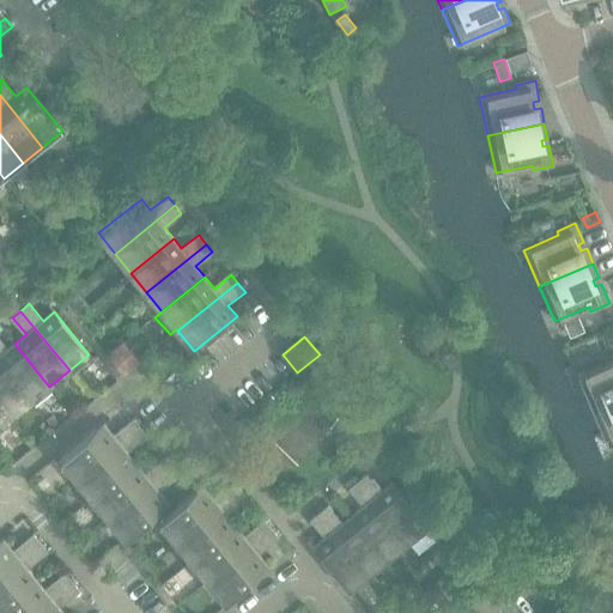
[(14,344),(5,352),(0,346),(0,364),(30,401),(49,387),(14,344)]
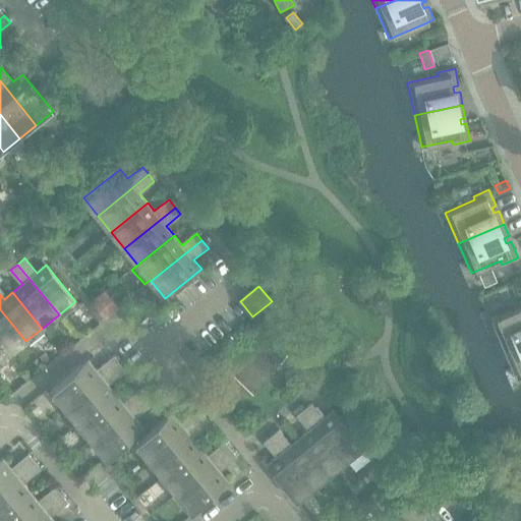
[(520,301),(519,303),(520,306),(490,319),(504,349),(520,341),(520,301)]
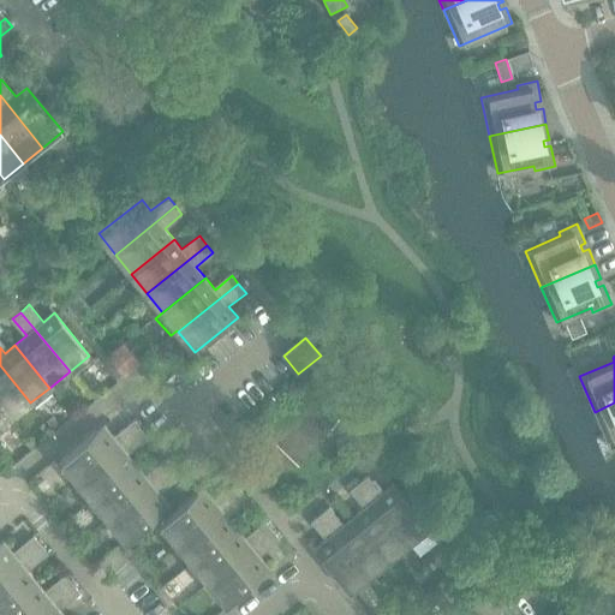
[(0,404),(11,419),(30,402),(0,365),(0,404)]
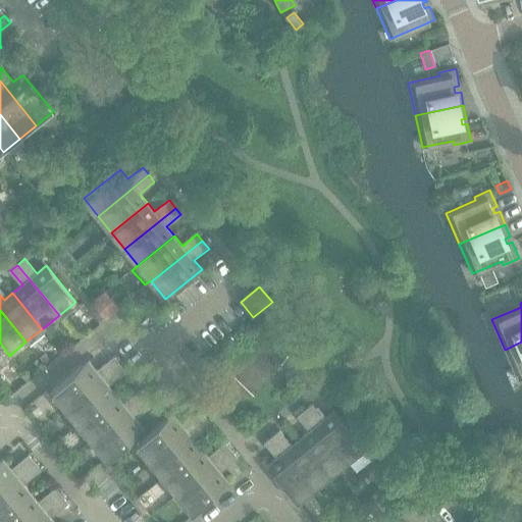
[(521,342),(505,350),(518,380),(521,378),(521,342)]
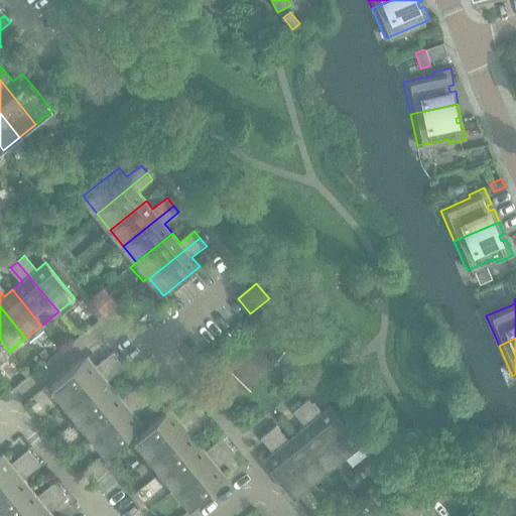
[(0,339),(0,359),(9,352),(0,339)]
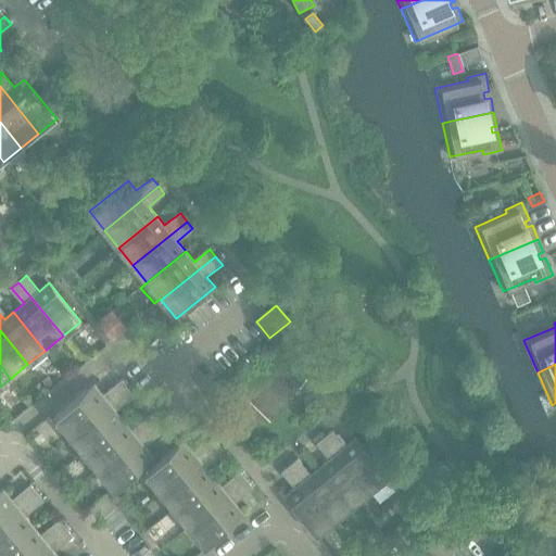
[(42,380),(48,388),(53,383),(48,376),(42,380)]
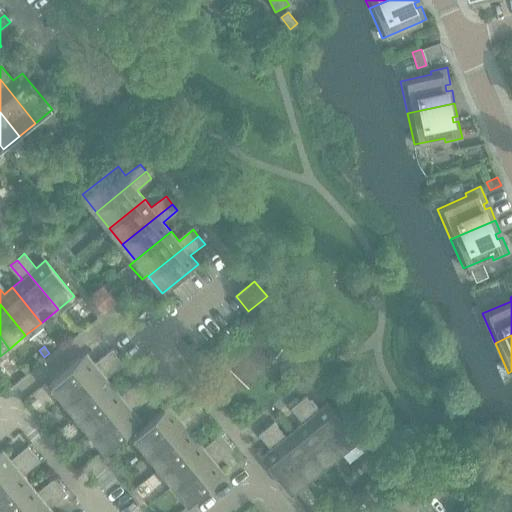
[(65,400),(118,357),(112,349),(95,363),(88,354),(52,383),(65,400)]
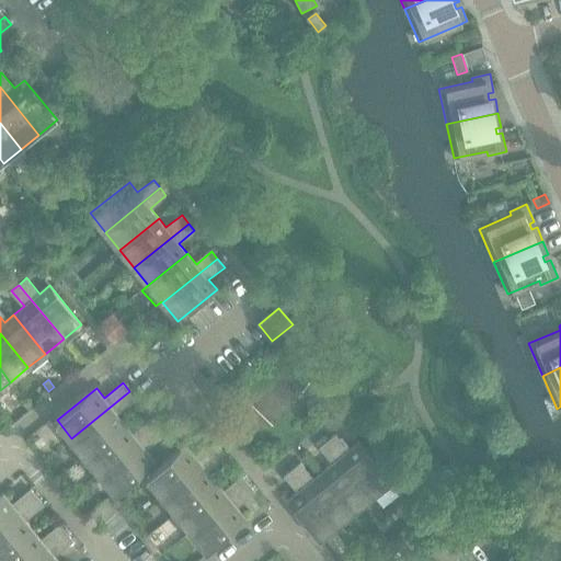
[(117,414),(136,399),(129,391),(71,438),(86,456),(125,424),(117,414)]
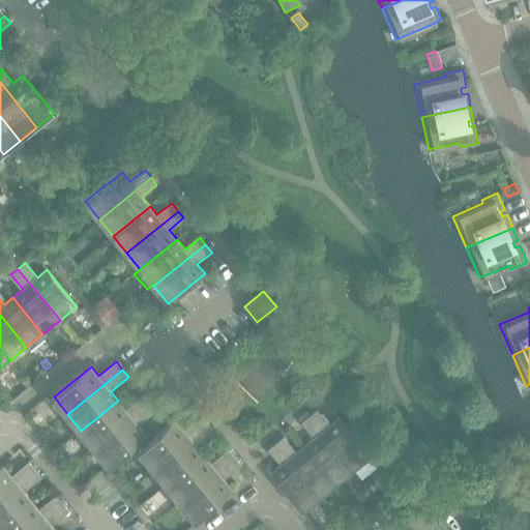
[(94,447),(149,403),(143,395),(125,410),(118,401),(81,431),(94,447)]
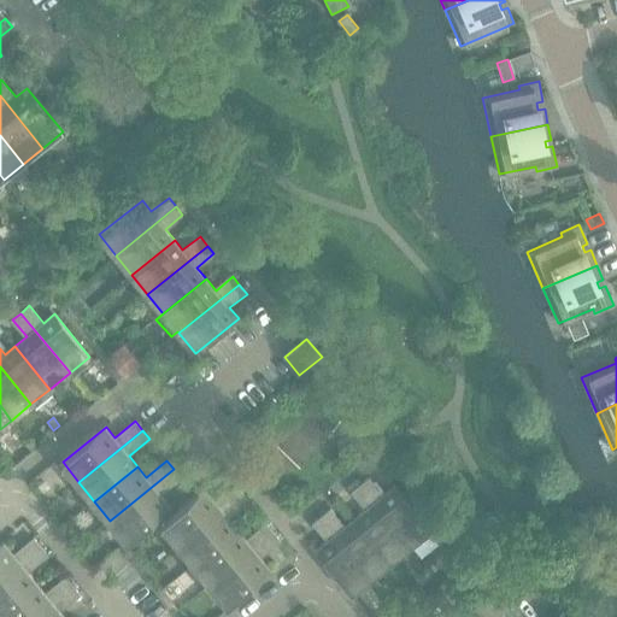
[(160,494),(181,477),(174,469),(110,521),(127,540),(169,505),(160,494)]
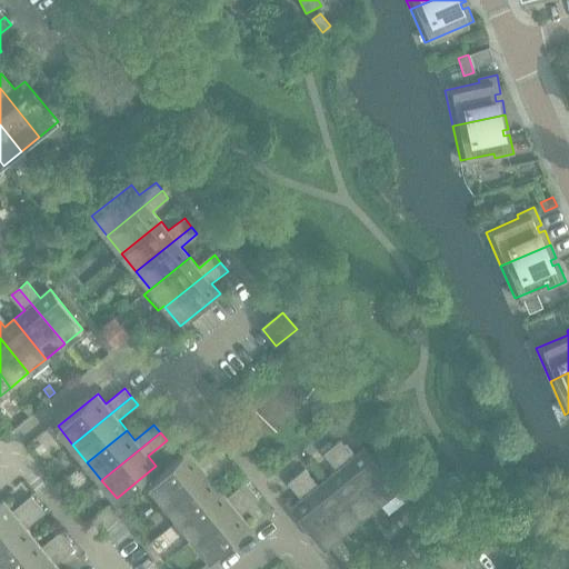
[(365,447),(355,456),(341,440),(333,447),(379,502),(397,487),(365,447)]
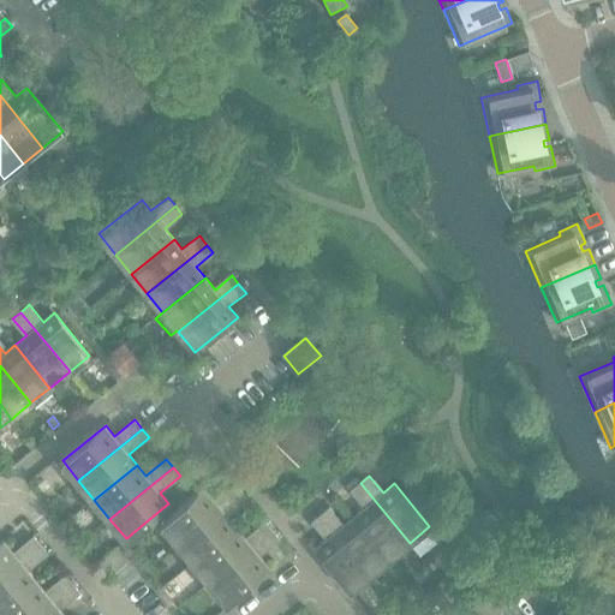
[(178,543),(242,491),(234,482),(214,499),(204,488),(161,523),(178,543)]
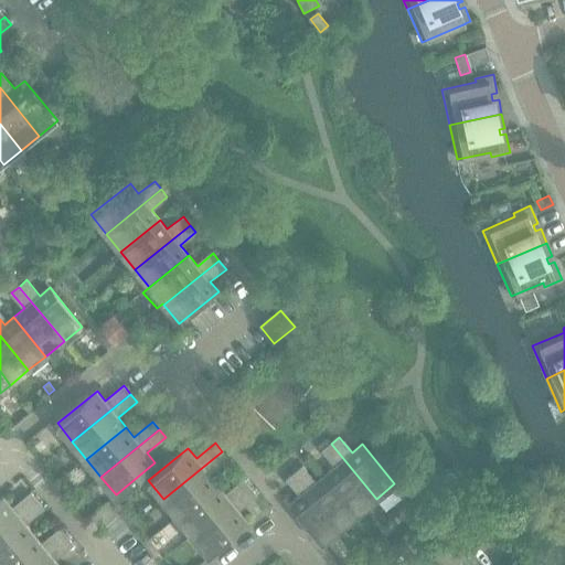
[(359,513),(376,499),(331,444),(322,450),(336,466),(327,473),(359,513)]
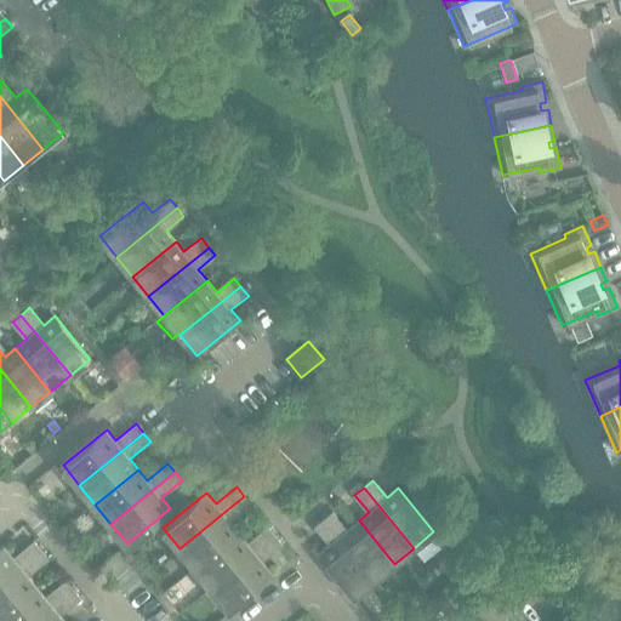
[(251,505),(246,499),(244,496),(180,548),(195,568),(239,533),(231,522),(251,505)]
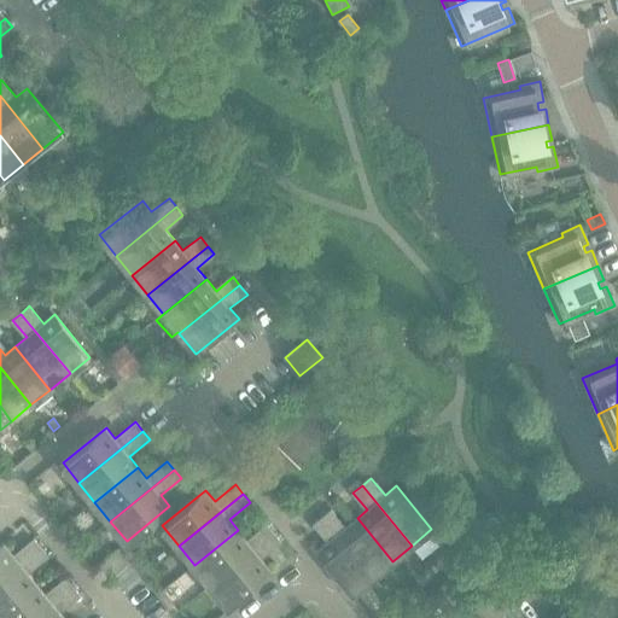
[(357,518),(345,528),(332,509),(324,517),(373,577),(392,561),(357,518)]
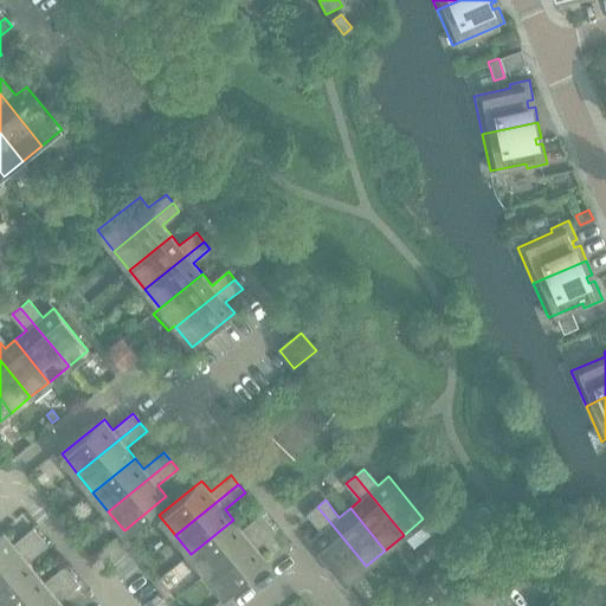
[(346,581),(366,566),(317,507),(308,514),(322,530),(311,539),(346,581)]
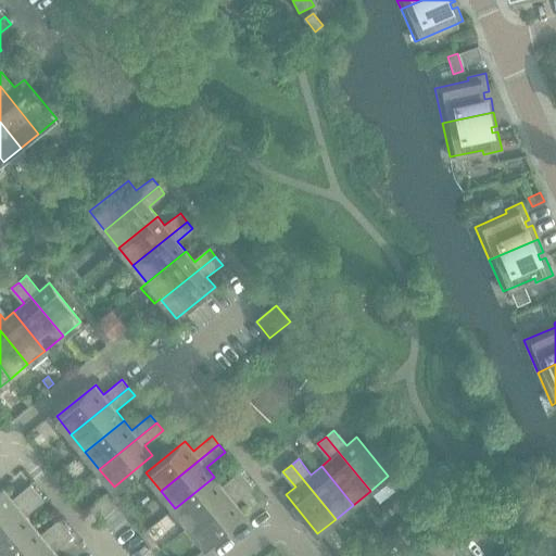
[(189,525),(247,479),(241,471),(222,487),(214,477),(175,508),(189,525)]
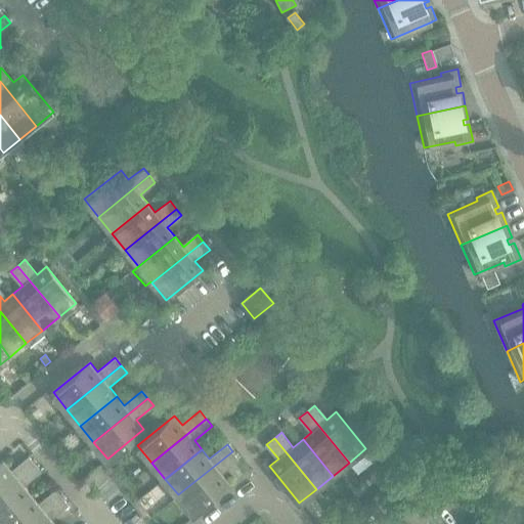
[(221,473),(238,459),(232,451),(178,494),(192,513),(229,482),(221,473)]
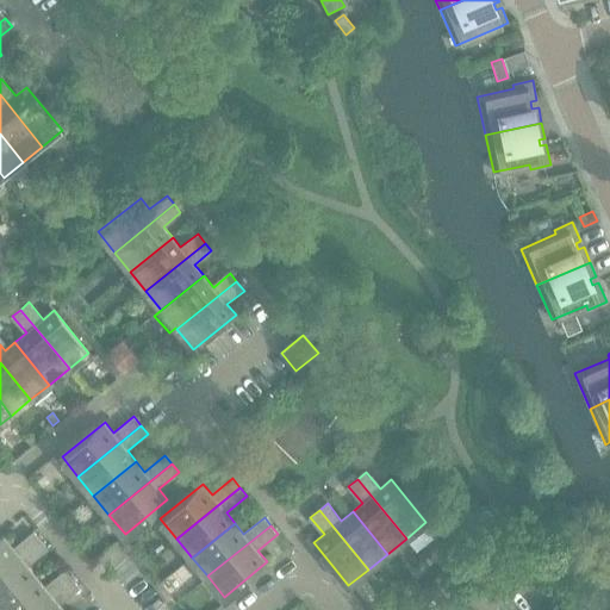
[(0,573),(41,541),(33,531),(13,548),(4,537),(0,540),(0,573)]
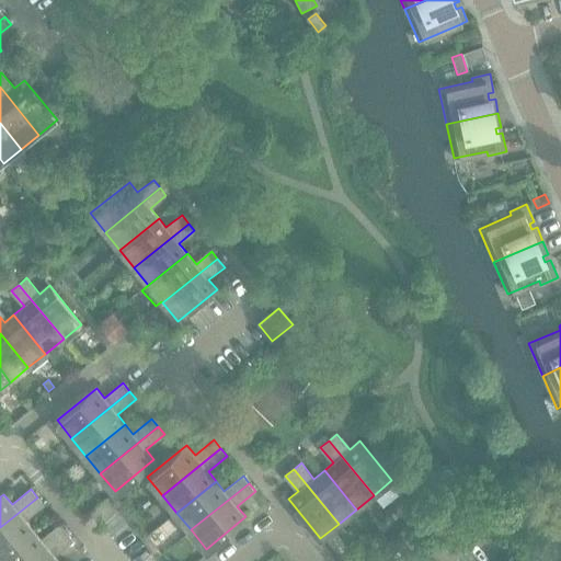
[(422,489),(414,495),(422,504),(425,508),(433,502),(430,497),(422,489)]
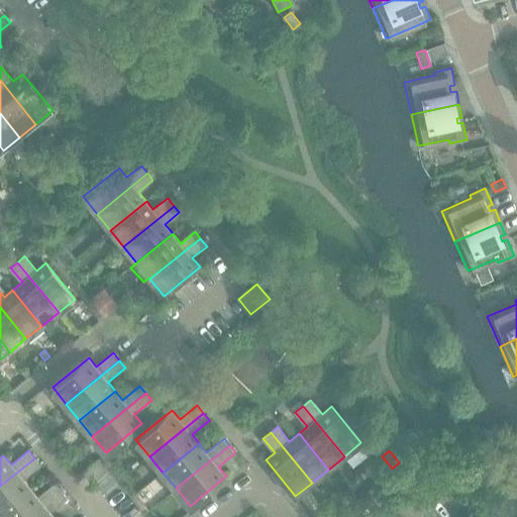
[(23,480),(40,466),(34,458),(0,486),(0,513),(30,489),(23,480)]
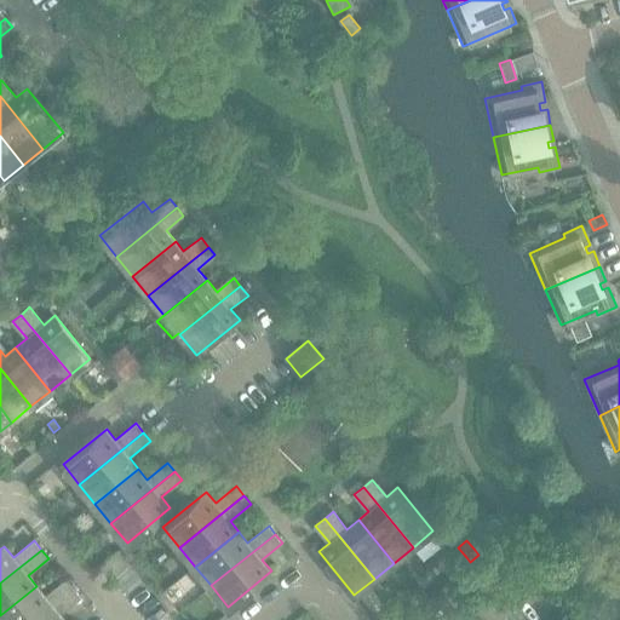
[(0,619),(34,619),(74,589),(65,579),(45,596),(36,586),(0,615),(0,619)]
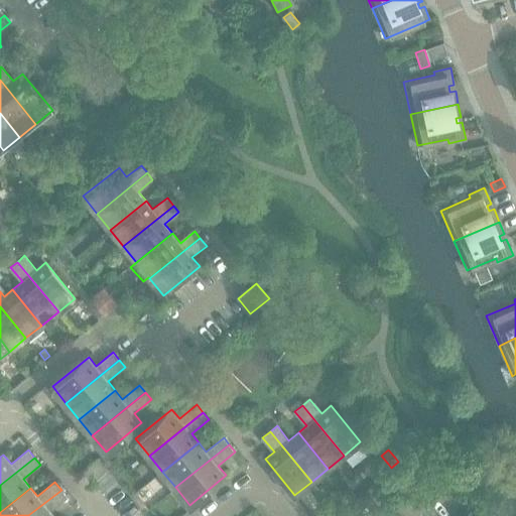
[(53,515),(49,511),(68,497),(61,490),(28,515),(53,515)]
